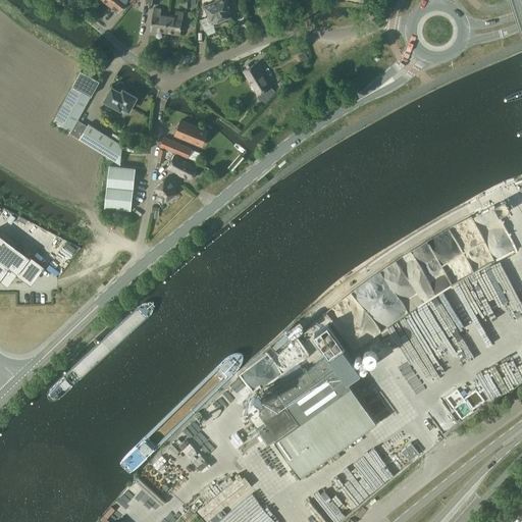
[(112,0),(109,5),(113,7),(112,8),(116,12),(117,11),(118,11),(126,0),(129,0),(134,3),(135,0),(112,0)]
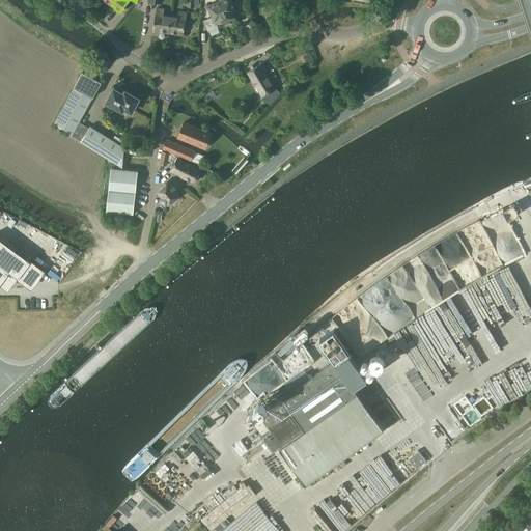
[(224,26),(226,23),(229,22),(233,22),(235,19),(233,11),(235,10),(231,0),(220,0),(220,1),(208,6),(213,17),(204,20),(208,30),(218,26),(217,24),(219,23),(220,25),(224,26)]
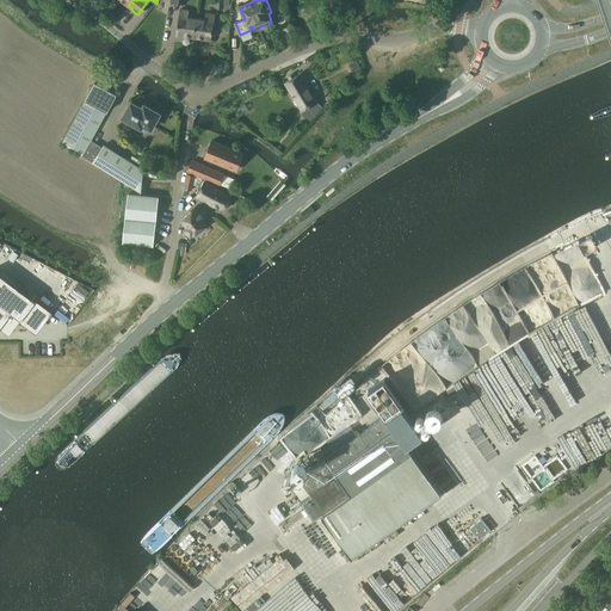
[(183,36),(193,37),(196,19),(187,18),(189,11),(180,8),(177,34),(184,34),(183,36)]
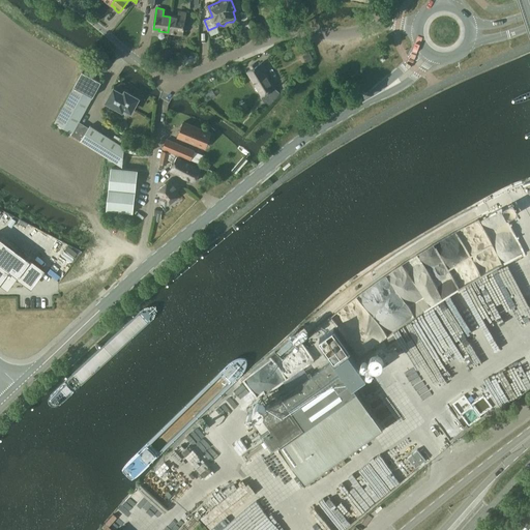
[(177,18),(170,17),(168,32),(177,33),(177,32),(183,33),(186,12),(178,11),(177,18)]
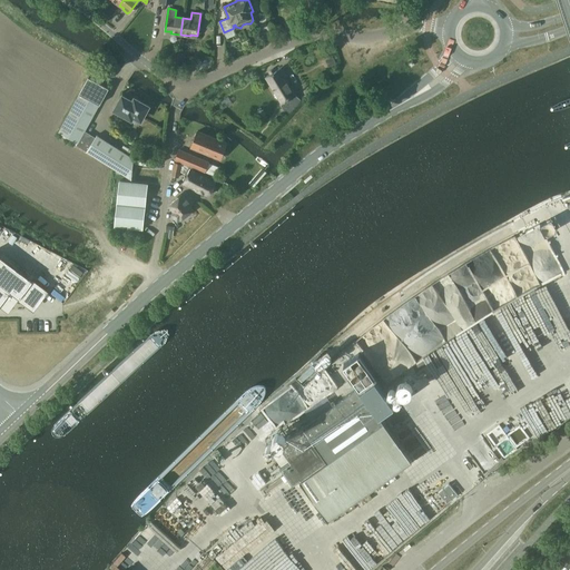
[(332,58),(326,60),(328,67),(335,64),(332,58)]
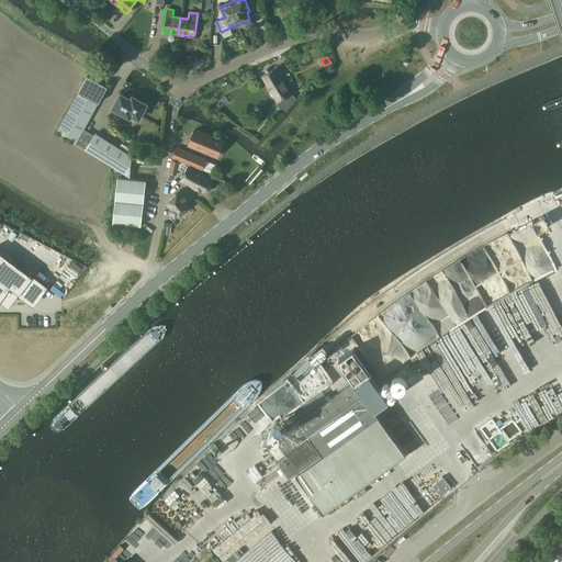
[(270,67),(266,69),(267,72),(262,76),(278,101),(276,102),(280,109),(298,100),(296,98),(292,93),(281,76),(283,75),(278,67),(271,70),(270,67)]
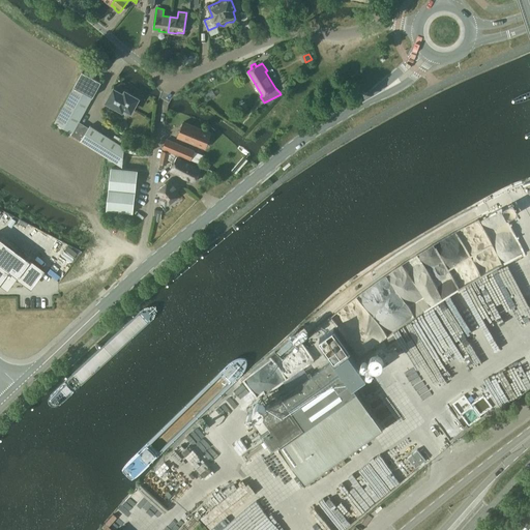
[(67,129),(66,133),(79,141),(80,140),(122,168),(124,146),(89,124),(88,126),(79,121),(100,81),(82,70),(80,75),(54,122),(67,129)]
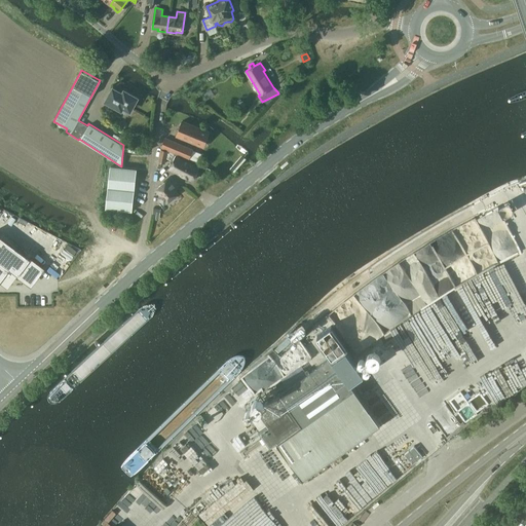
[(113,87),(106,102),(109,103),(121,110),(124,104),(132,108),(138,97),(124,89),(122,92),(113,87)]
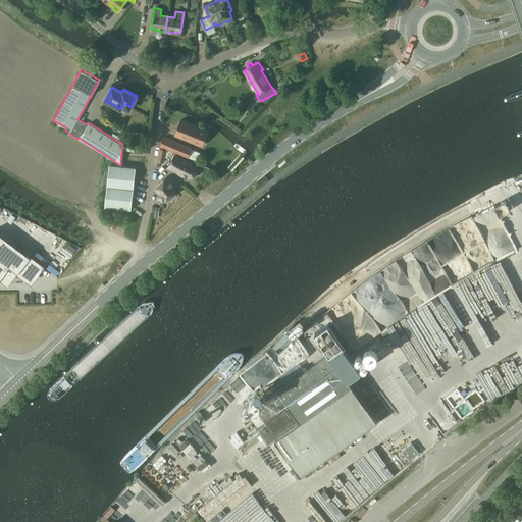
[(174,134),(179,135),(201,145),(207,131),(180,119),(174,134)]
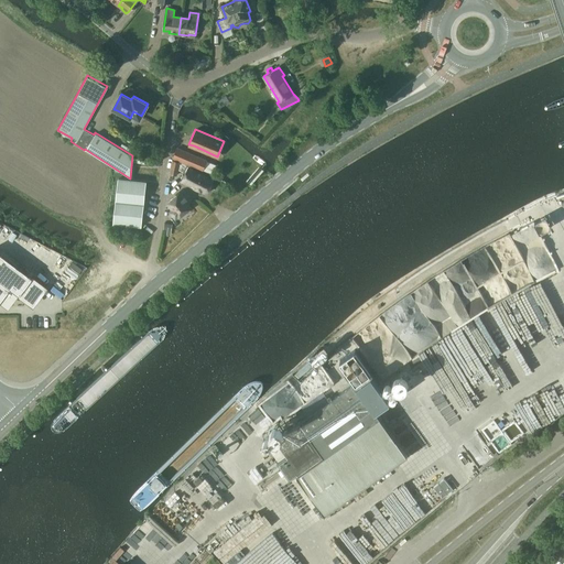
[(172,159),(181,162),(194,167),(199,170),(204,160),(175,147),(172,159)]
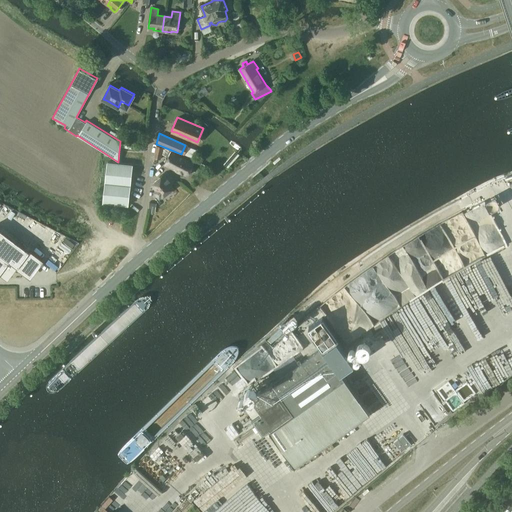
[(154,158),(162,159),(164,147),(156,146),(154,158)]
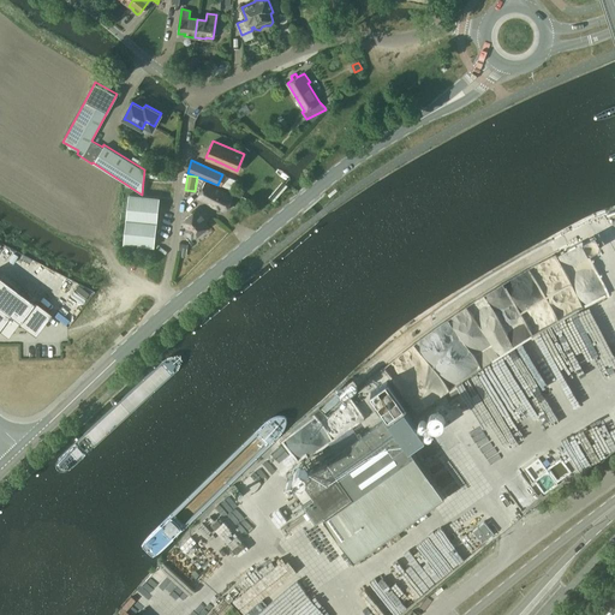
[(197,197),(212,204),(225,212),(233,196),(212,184),(206,181),(197,197)]
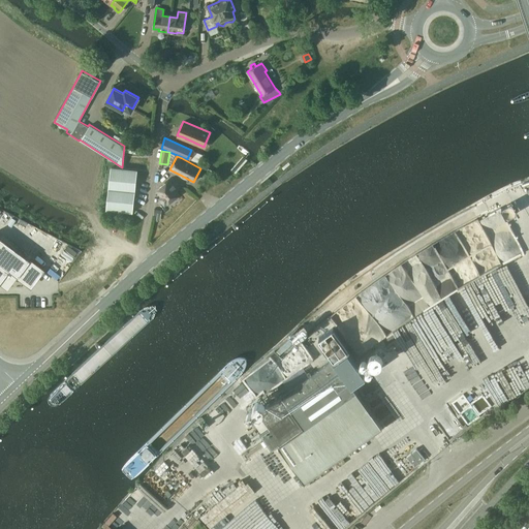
[(137,169),(112,167),(106,210),(132,212),(137,169)]
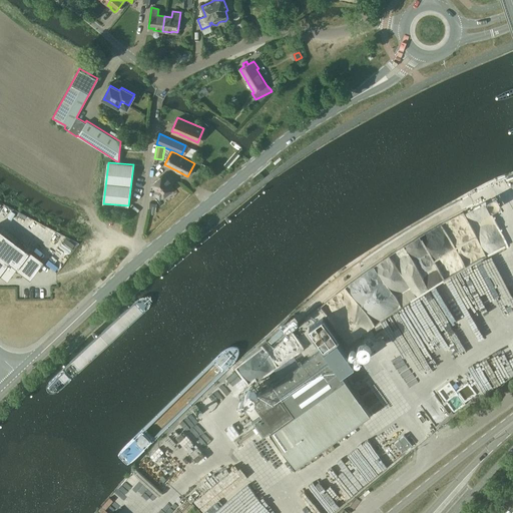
[(172,188),(171,187),(175,184),(166,172),(152,183),(156,188),(153,190),(158,197),(162,194),(163,196),(172,188)]
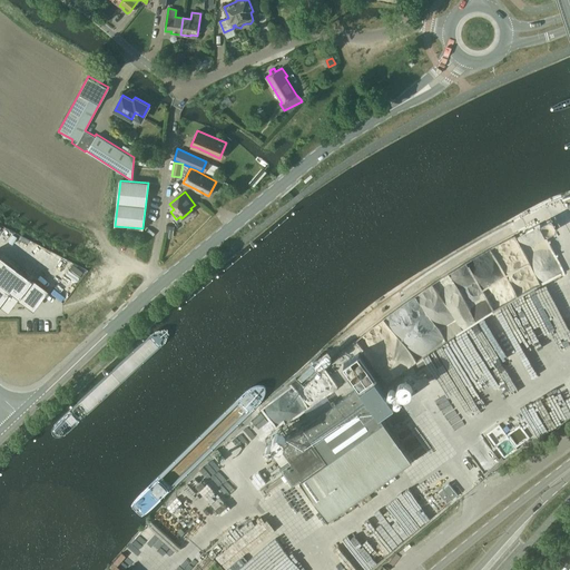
[(0,283),(17,296),(26,304),(28,302),(33,306),(36,303),(37,303),(46,291),(0,255),(0,283)]
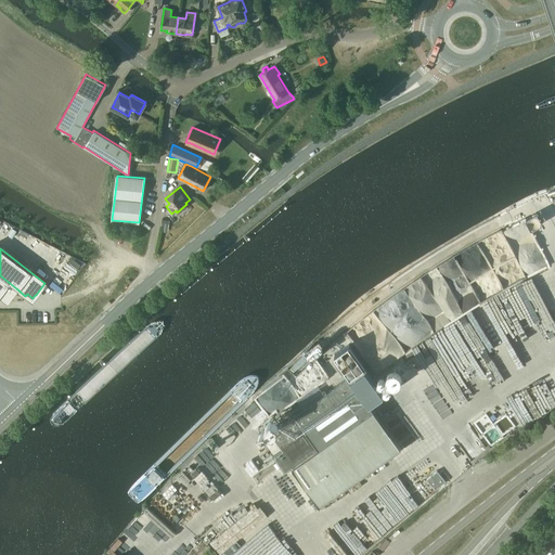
[(0,296),(3,299),(7,301),(9,298),(16,288),(0,275),(0,296)]
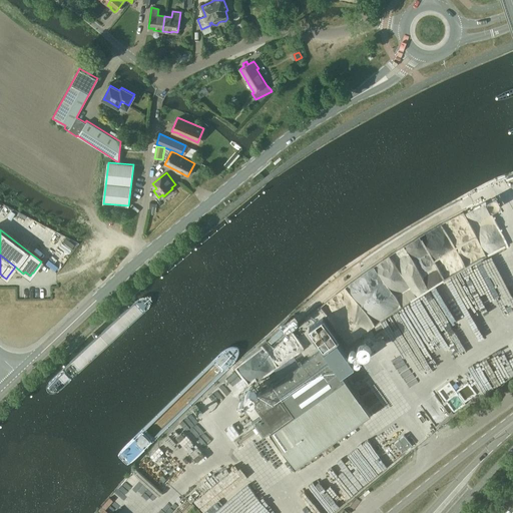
[(324,348),(240,407),(244,411),(253,404),(261,414),(252,420),(264,436),(270,431),(296,467),(371,414),(346,378),(360,368),(326,319),(312,329),(324,348)]
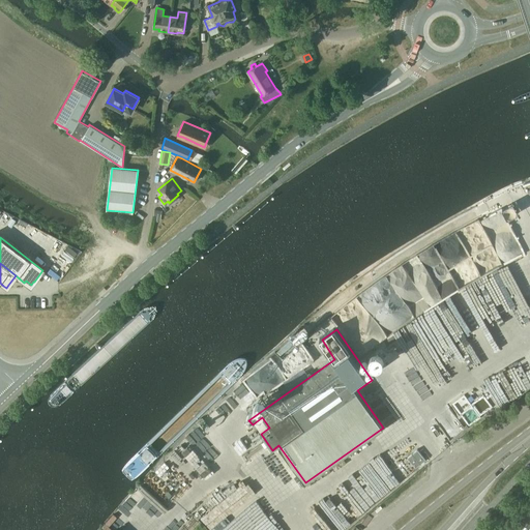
[(417,449),(407,458),(415,468),(425,460),(417,449)]
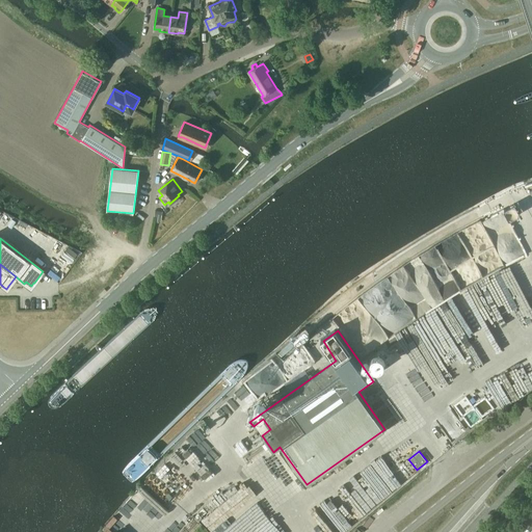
[(185,531),(169,517),(155,531),(185,531)]
